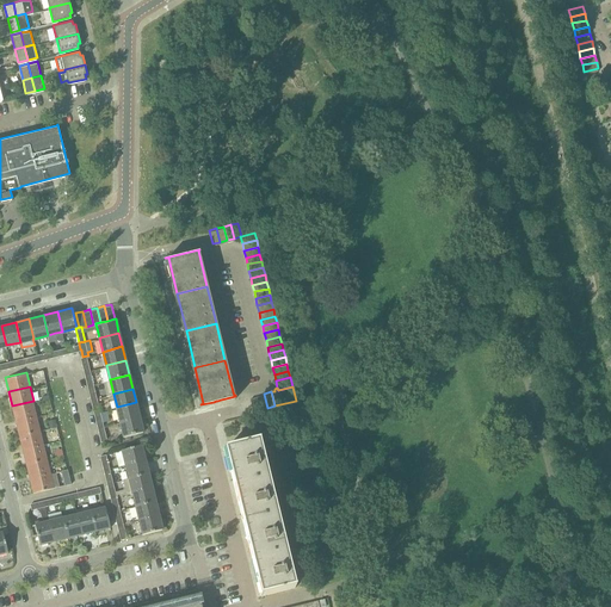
[(267,408),(264,394),(257,395),(260,409),(267,408)]
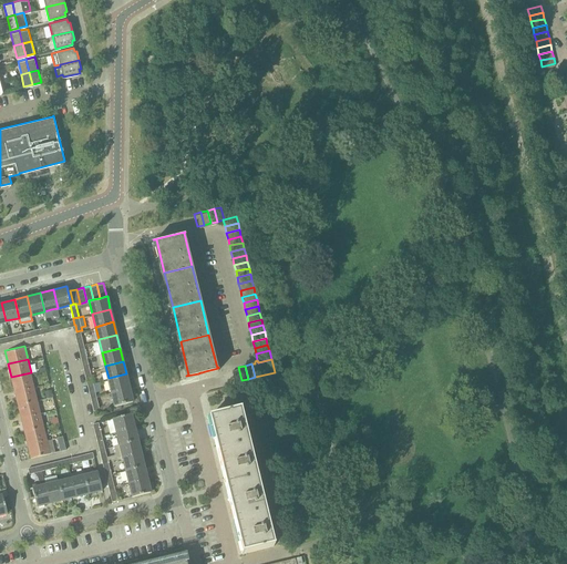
[(241,380),(238,367),(232,369),(235,382),(241,380)]
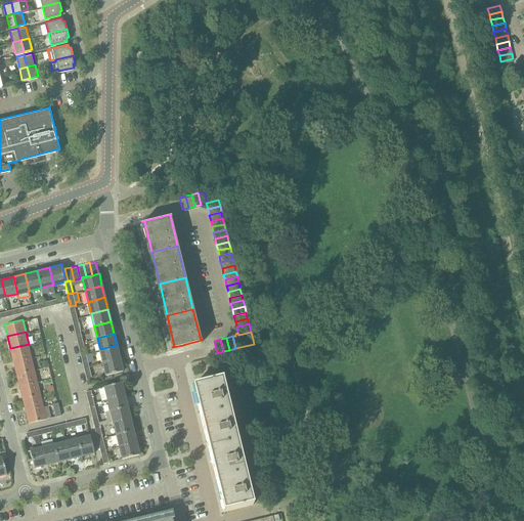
[(10,348),(13,360),(31,356),(29,344),(10,348)]
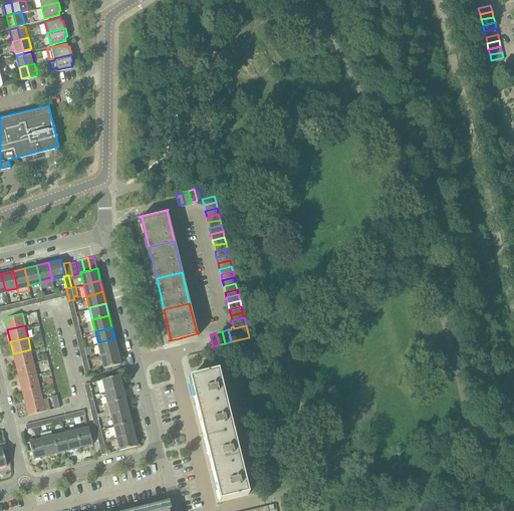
[(117,350),(114,338),(98,342),(100,354),(117,350)]
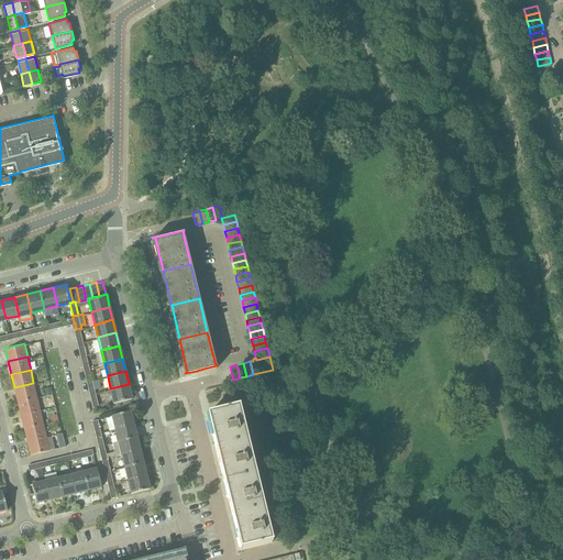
[(36,396),(33,383),(14,387),(18,401),(36,396)]
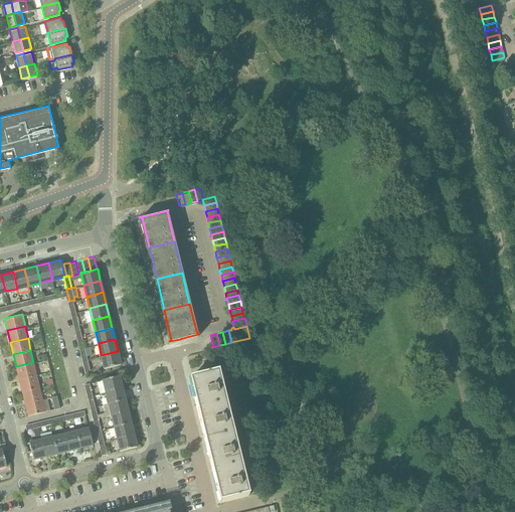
[(118,351),(101,355),(104,367),(121,363),(118,351)]
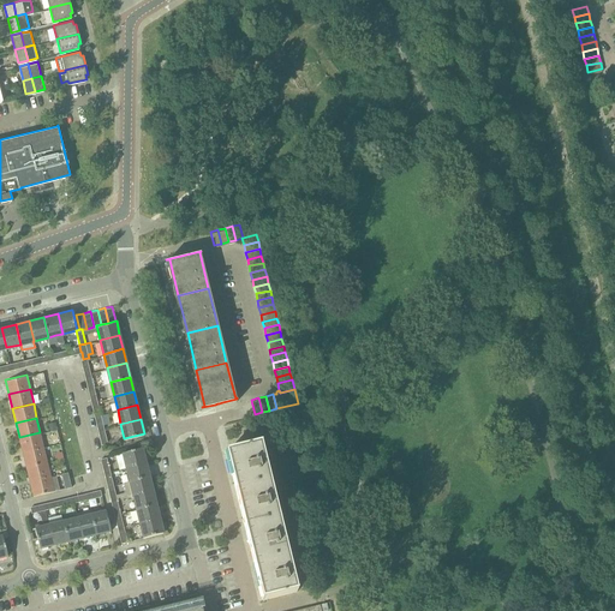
[(19,437),(23,451),(43,447),(40,432),(19,437)]
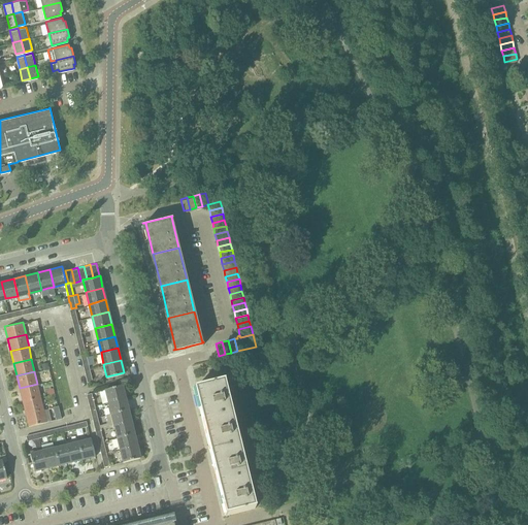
[(198,386),(194,387),(197,387),(204,418),(231,412),(223,381),(224,380),(217,381),(198,386)]
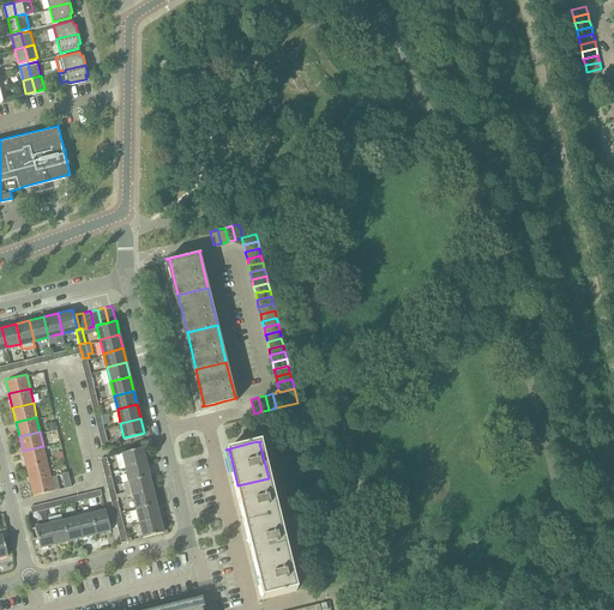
[(26,465),(47,460),(43,446),(23,451),(26,465)]
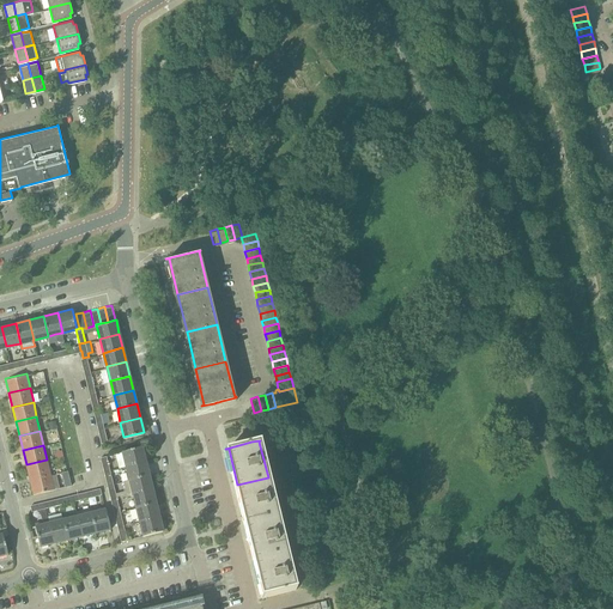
[(122,450),(126,464),(145,460),(141,445),(122,450)]
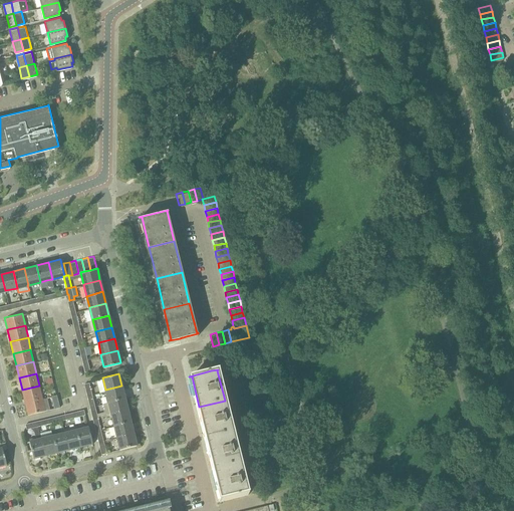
[(42,398),(42,397),(39,386),(22,390),(25,402),(42,398)]
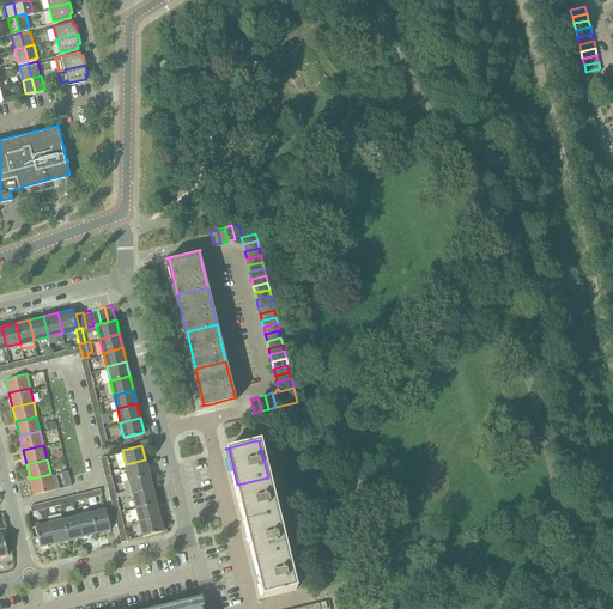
[(129,477),(149,473),(145,460),(126,464),(129,477)]
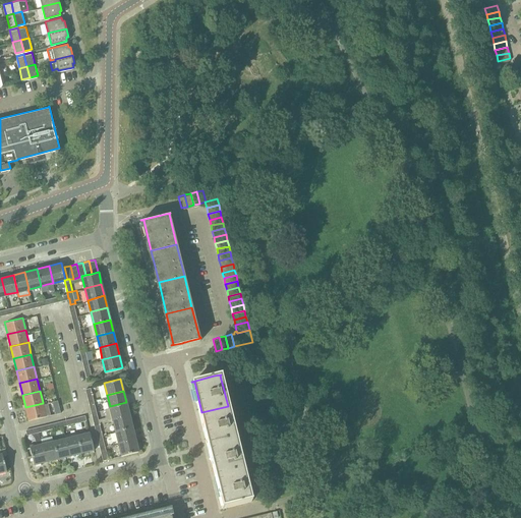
[(55,412),(60,411),(57,399),(52,400),(55,412)]
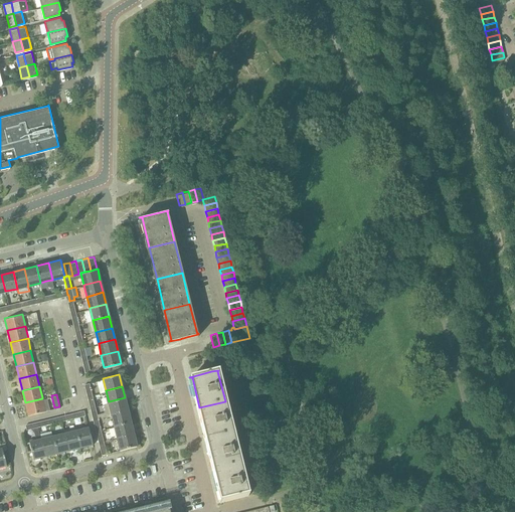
[(109,401),(112,413),(128,409),(125,397),(109,401)]
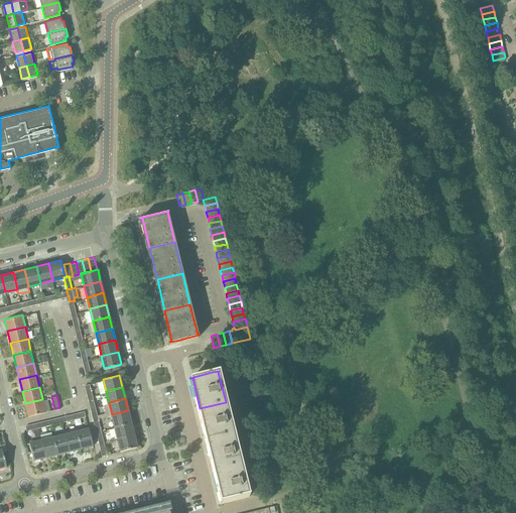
[(42,399),(25,403),(28,415),(45,411),(45,410),(42,399)]
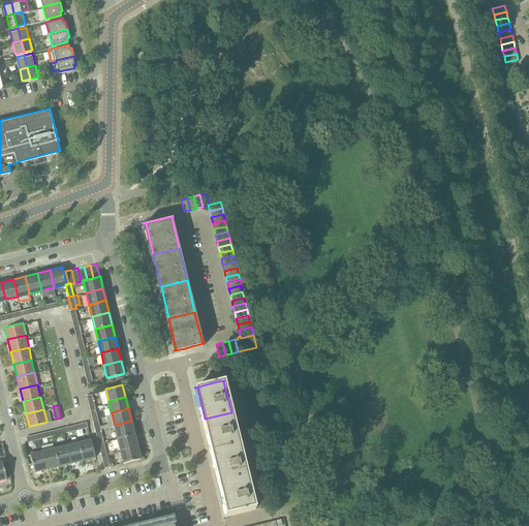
[(231,412),(205,419),(213,451),(239,444),(231,412)]
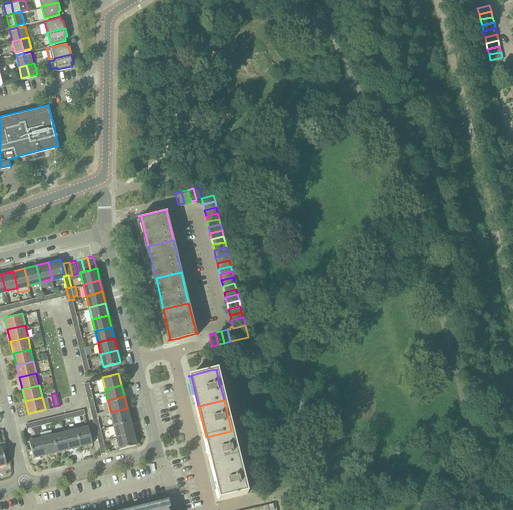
[(114,424),(130,420),(127,408),(111,412),(114,424)]
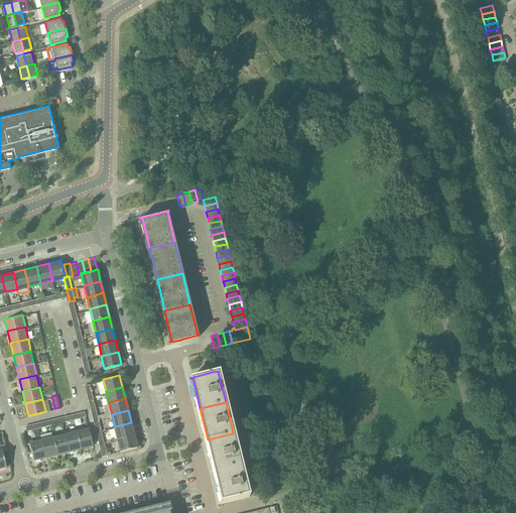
[(115,426),(117,438),(134,434),(131,422),(115,426)]
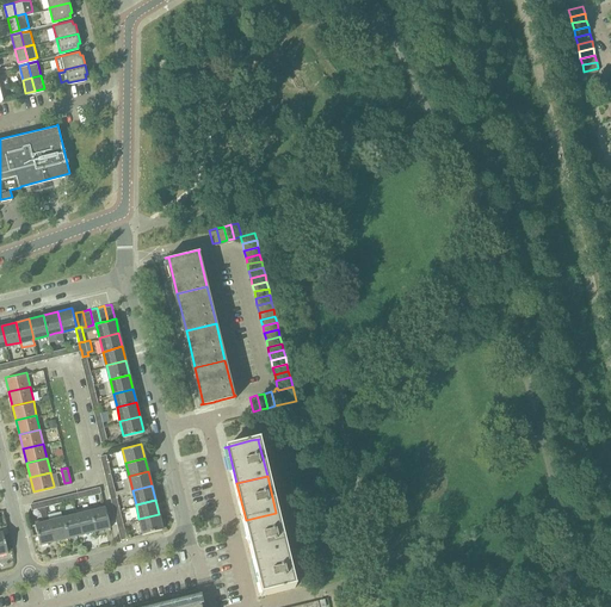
[(105,506),(91,509),(96,530),(110,526),(105,506)]
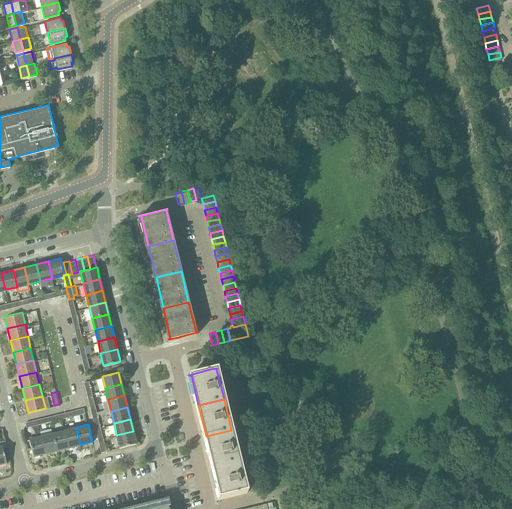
[(76,427),(65,430),(69,447),(80,444),(76,427)]
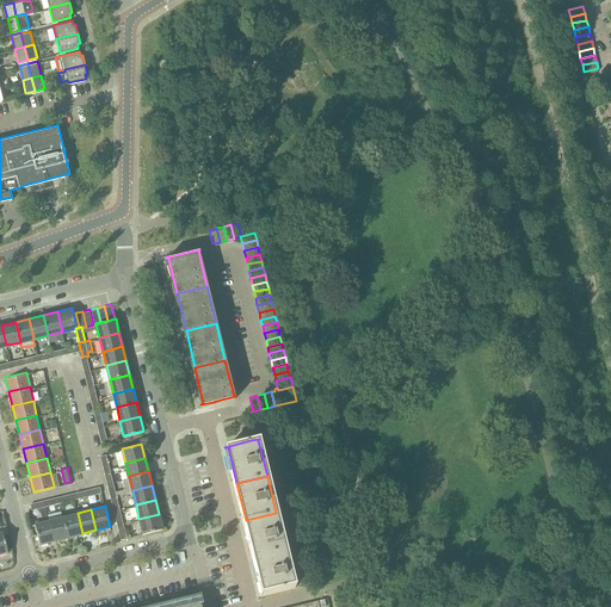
[(82,533),(78,513),(63,516),(68,536),(82,533)]
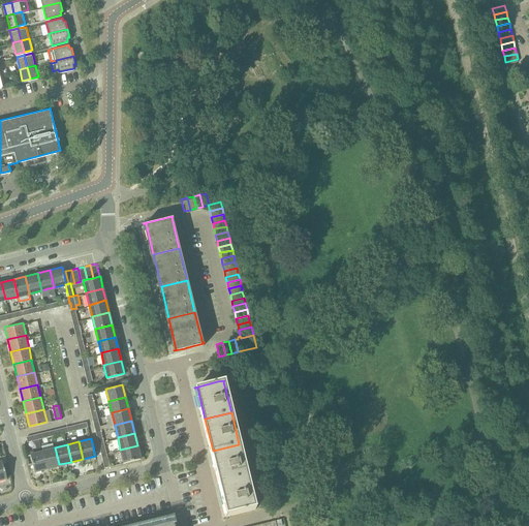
[(239,444),(213,451),(220,482),(247,475),(239,444)]
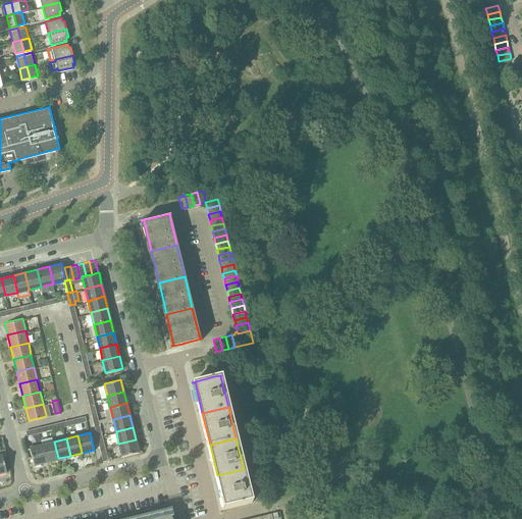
[(118,444),(121,455),(139,451),(136,439),(118,444)]
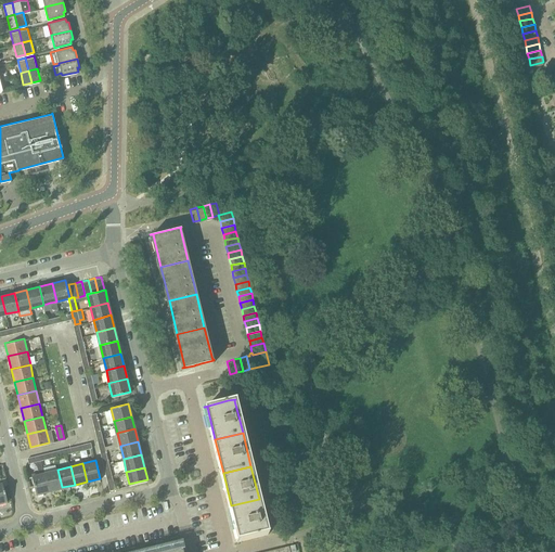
[(62,487),(57,470),(44,473),(49,490),(62,487)]
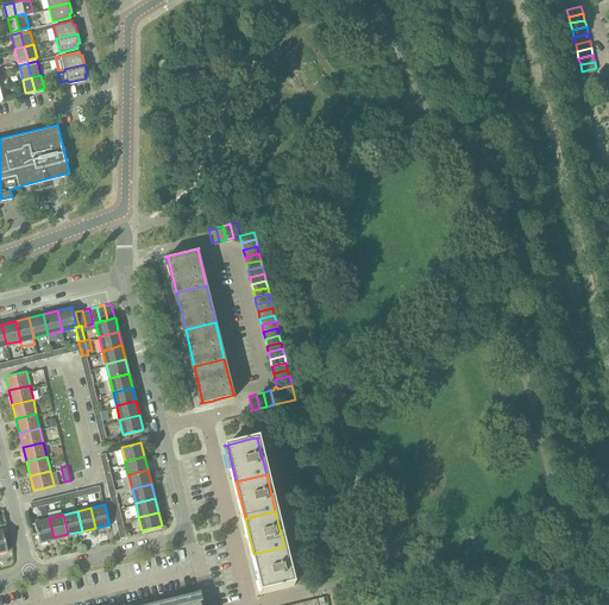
[(54,537),(49,518),(35,522),(39,541),(54,537)]
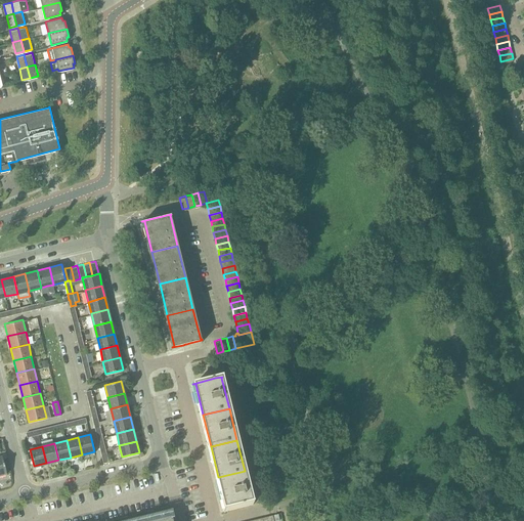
[(245,471),(218,477),(226,509),(223,509),(223,510),(253,503),(253,502),(252,503),(245,471)]
